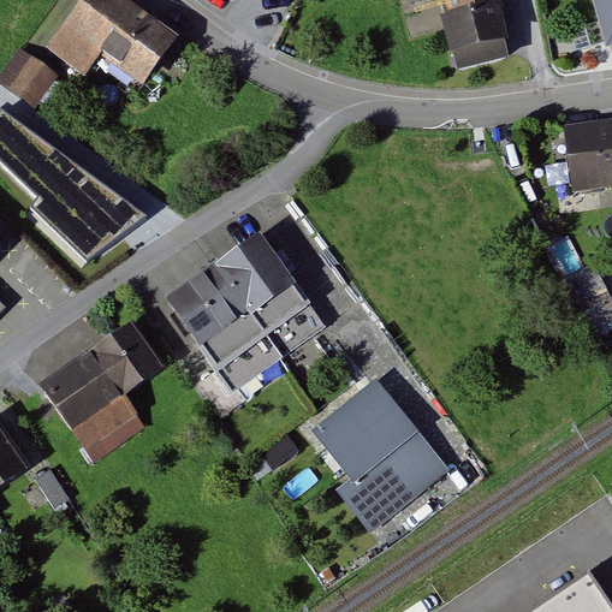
[(150,90),(184,43),(123,0),(89,0),(53,52),(96,82),(110,61),(150,90)]
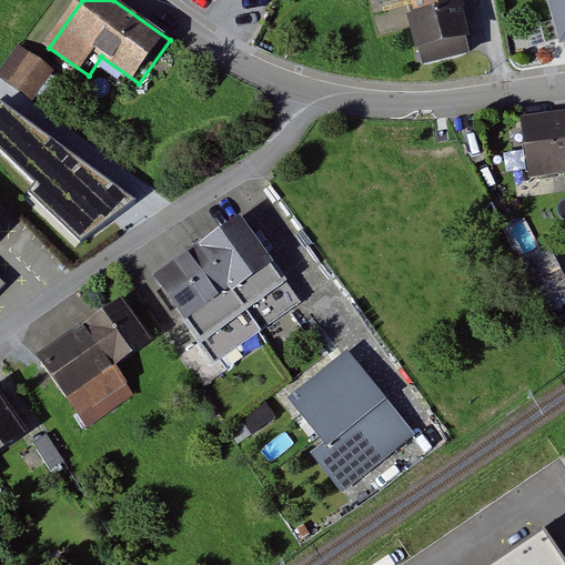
[(411,0),(426,61),(476,49),(464,0),(411,0)]
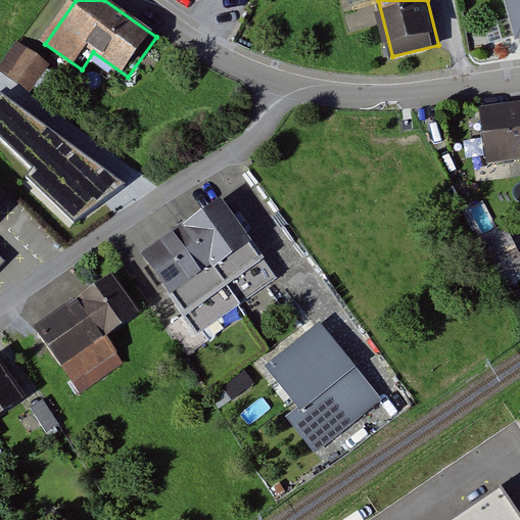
[(509,0),(519,38),(519,0),(509,0)]
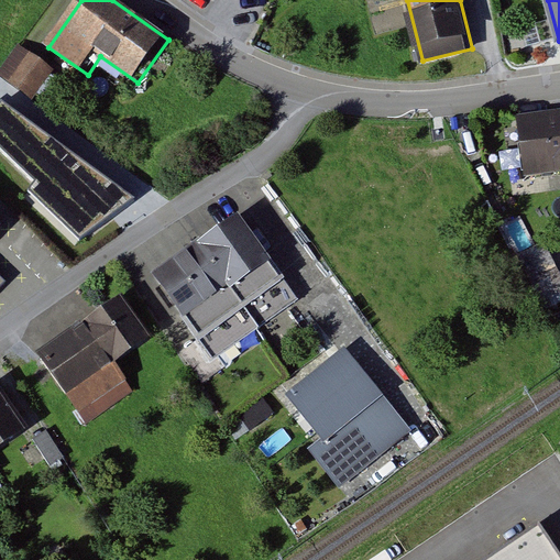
[(0,77),(30,99),(51,69),(19,46),(0,73),(0,77)]
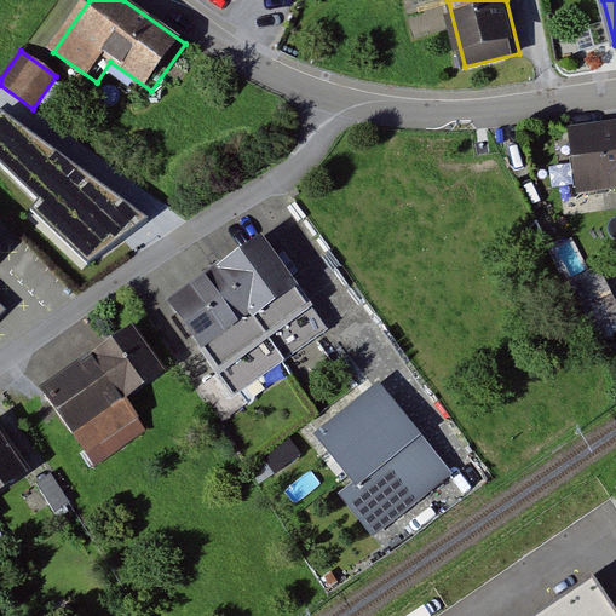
[(615,120),(562,127),(569,185),(615,178),(615,120)]
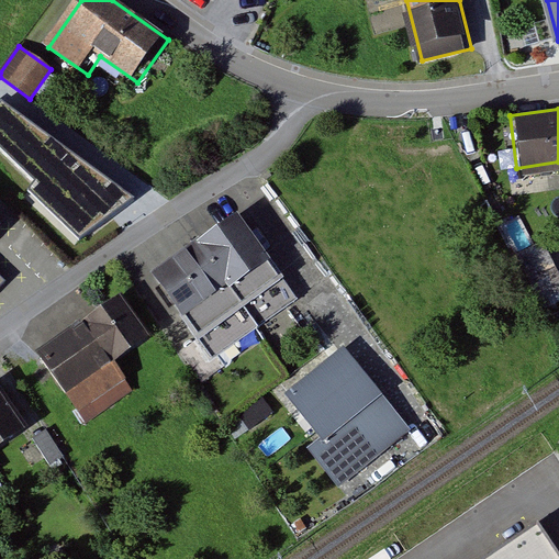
[(21,198),(70,242),(125,204),(0,115),(0,163),(29,189),(21,198)]
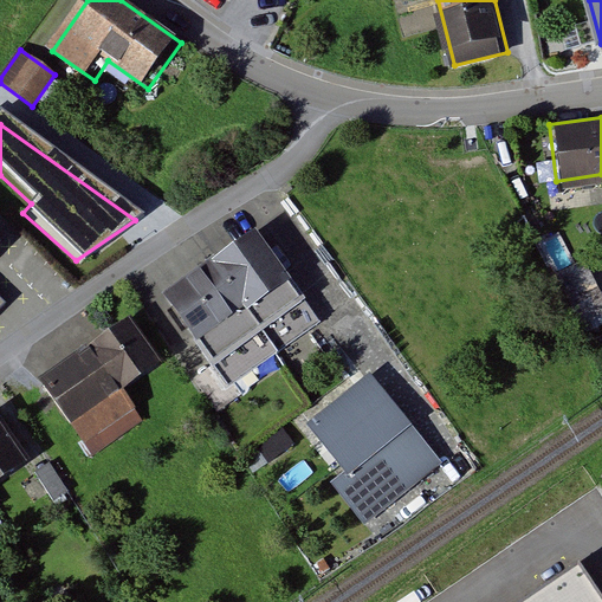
[(260,232),(168,295),(228,383),(321,322),(260,232)]
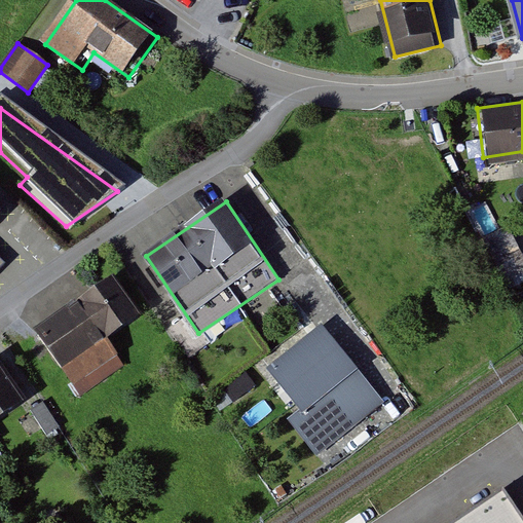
[(508,283),(522,274),(522,257),(509,228),(486,238),(508,283)]
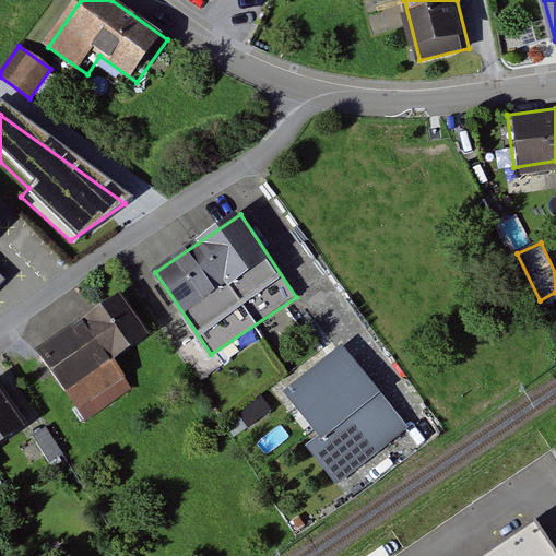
[(121,295),(38,355),(81,413),(130,377),(117,358),(151,334),(121,295)]
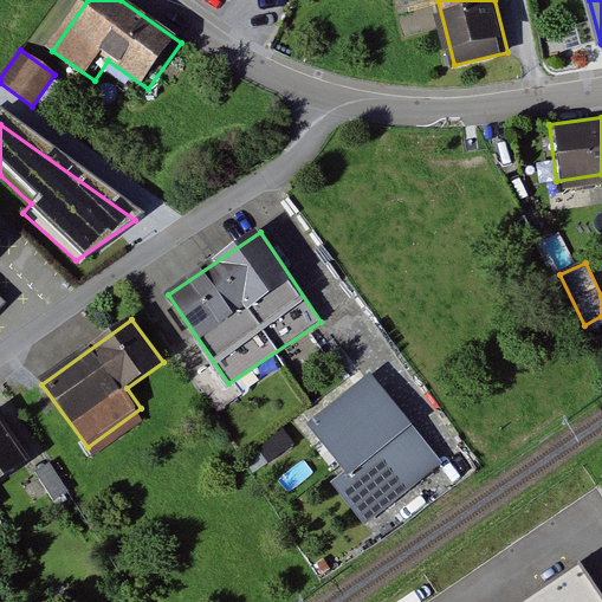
[(366,523),(442,461),(371,374),(310,424),(343,465),(329,477),(366,523)]
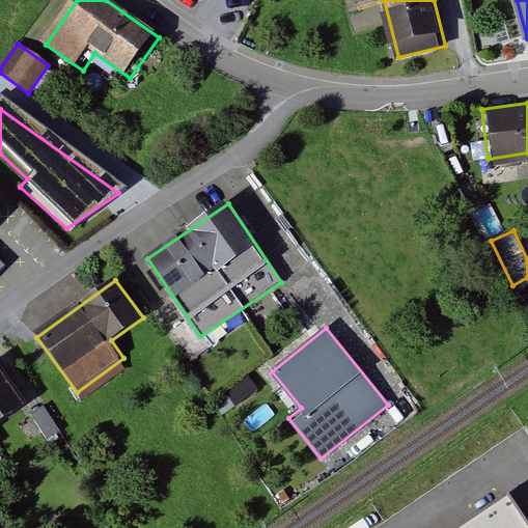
[(0,424),(23,409),(0,377),(0,424)]
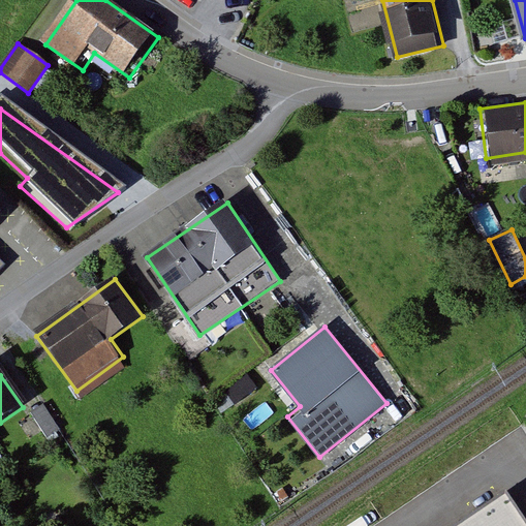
[(33,407),(28,410),(42,434),(54,427),(39,403),(33,407)]
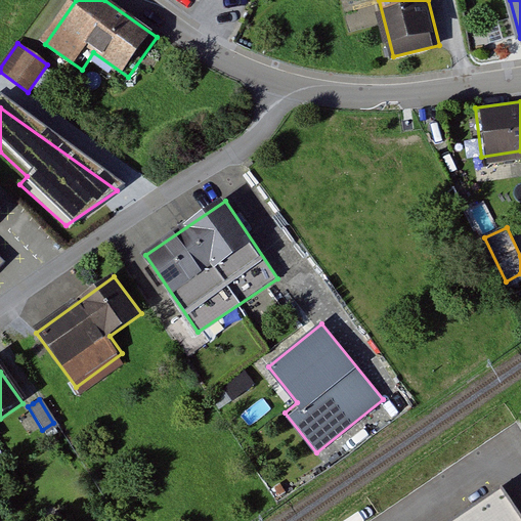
[(520,520),(520,458),(429,520),(520,520)]
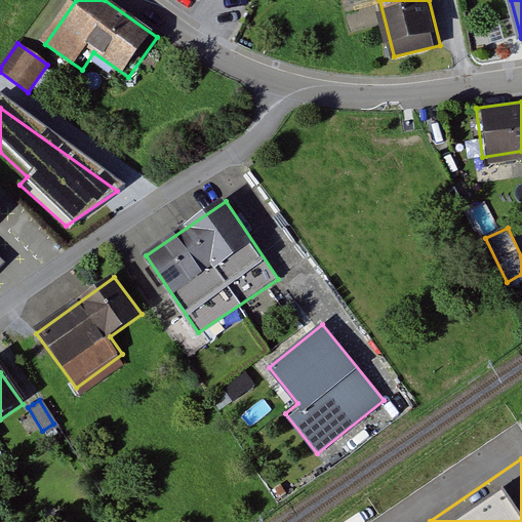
All buildings are outlined.
